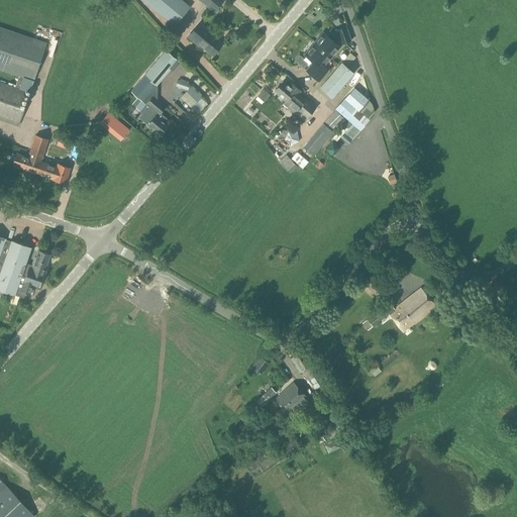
[(142,0),(161,15),(172,0),(142,0)]
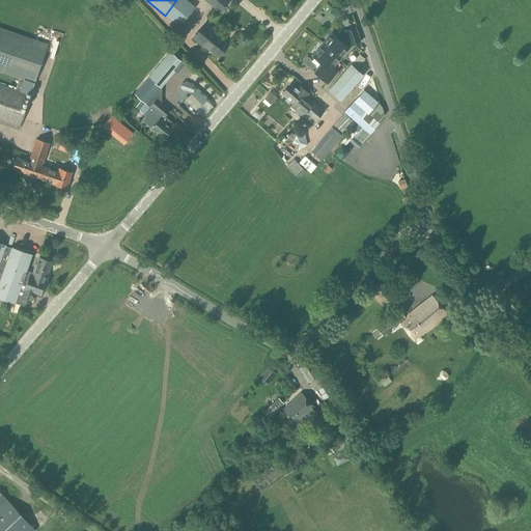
[(185,0),(176,0),(165,16),(179,27),(195,8),(185,0)]
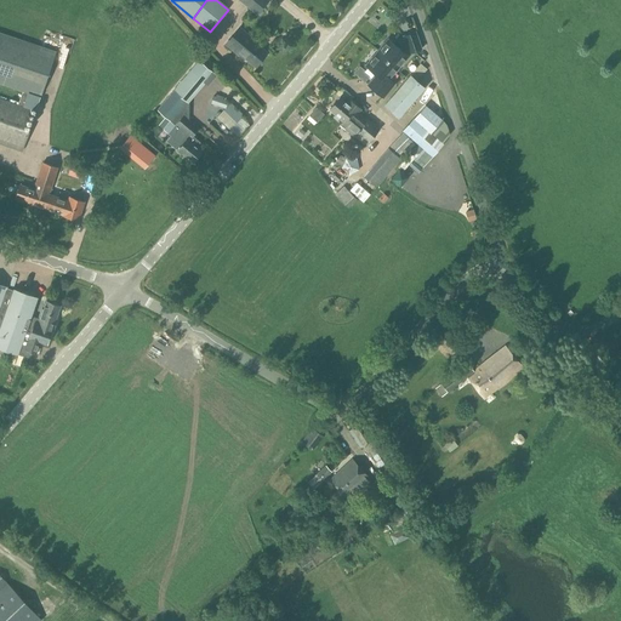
[(238,0),(250,9),(251,7),(258,13),(267,3),(263,0),(238,0)]
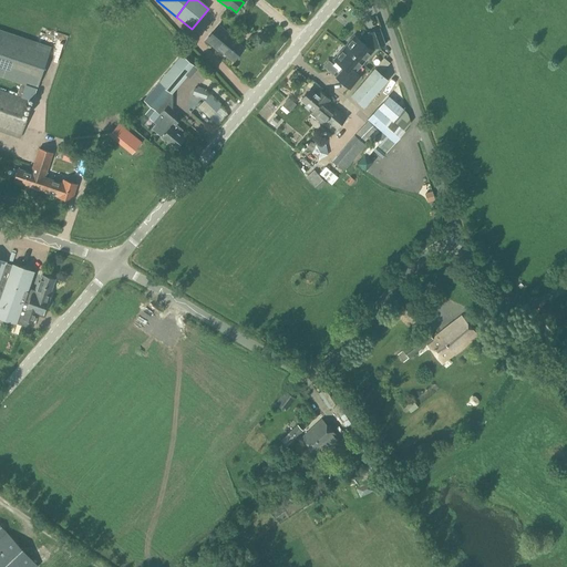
[(219,26),(207,40),(222,53),(223,51),(234,60),(244,49),(233,40),(234,39),(219,26)]
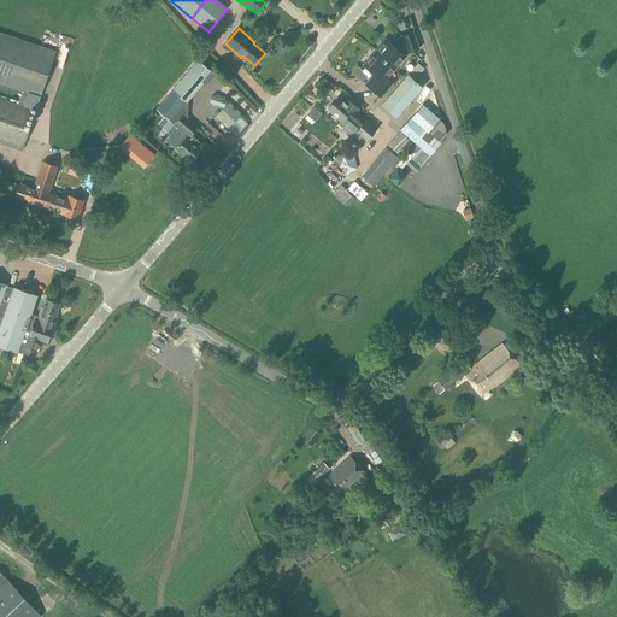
[(0,82),(24,90),(19,104),(18,104),(0,97),(0,141),(23,150),(29,129),(24,128),(31,107),(25,106),(30,92),(41,95),(56,51),(0,31),(0,82)]
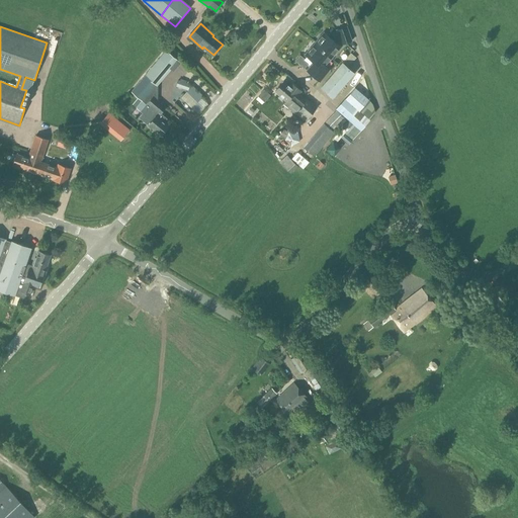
[(347,27),(337,30),(344,51),(354,48),(347,27)]
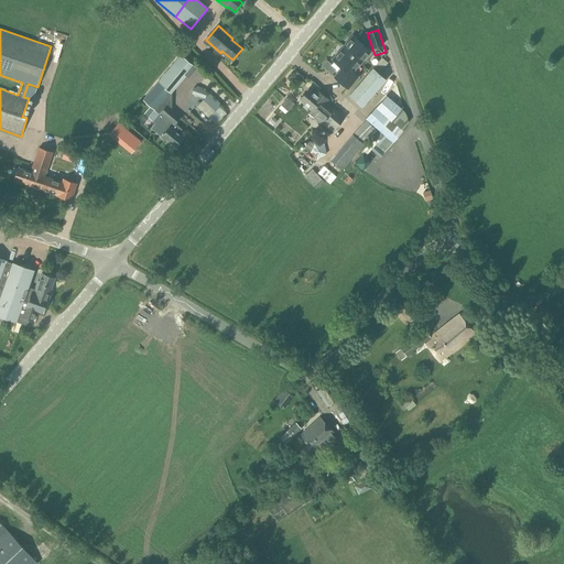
[(345,45),(362,61),(370,51),(360,42),(359,40),(357,36),(354,38),(353,36),(350,39),(348,39),(346,42),(346,44),(345,45)]
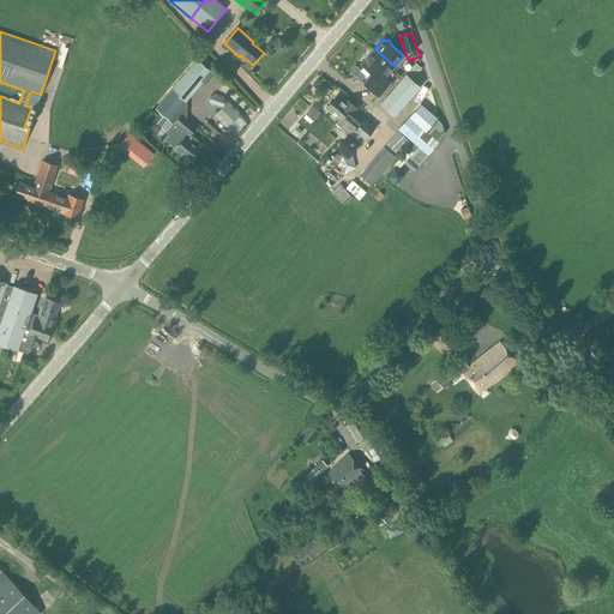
[(375,49),(371,55),(368,56),(365,60),(365,62),(362,65),(373,73),(365,84),(379,96),(390,83),(384,78),(395,66),(375,49)]
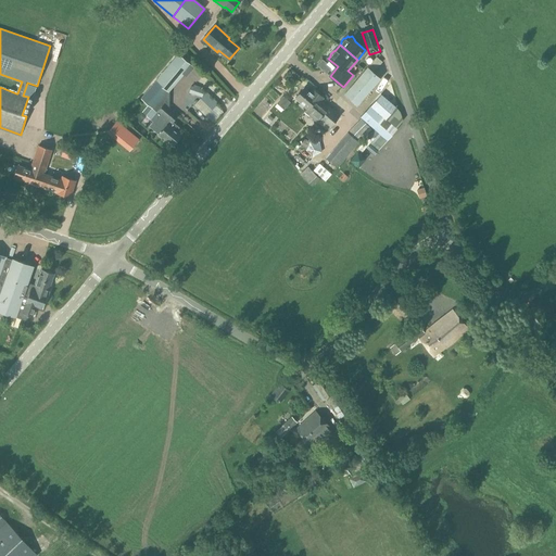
[(147,89),(140,97),(149,105),(155,98),(164,87),(167,89),(182,72),(185,74),(192,63),(178,51),(147,89)]
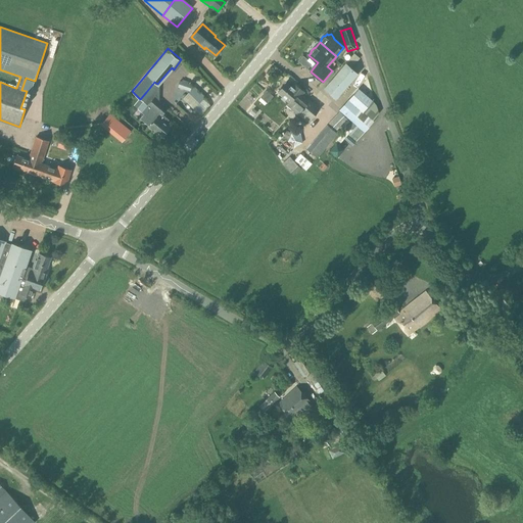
[(354,64),(360,58),(355,54),(349,61),(354,64)]
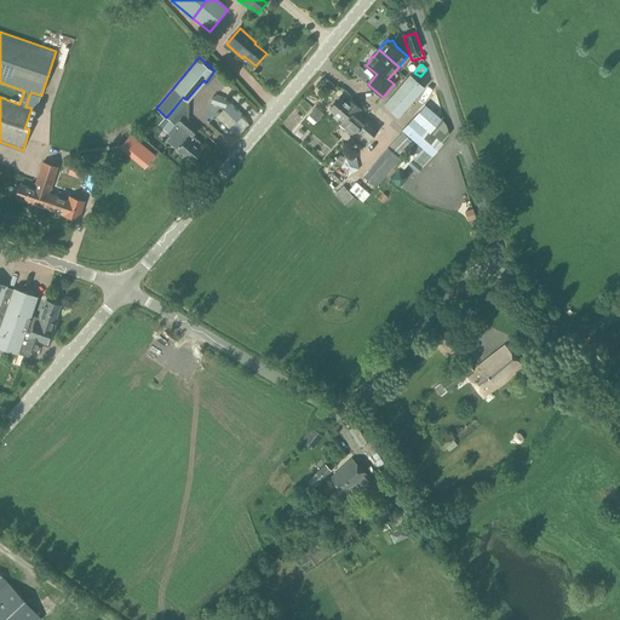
[(368,76),(360,70),(354,79),(362,85),(368,76)]
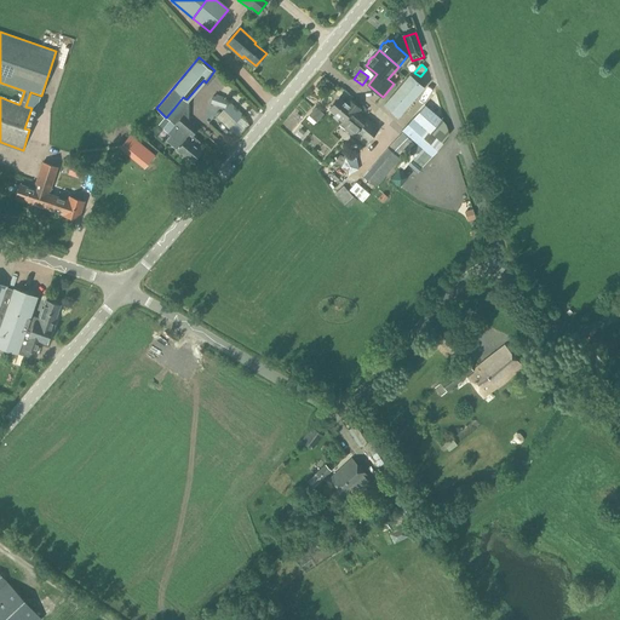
[(399,118),(425,87),(409,74),(384,104),(399,118)]
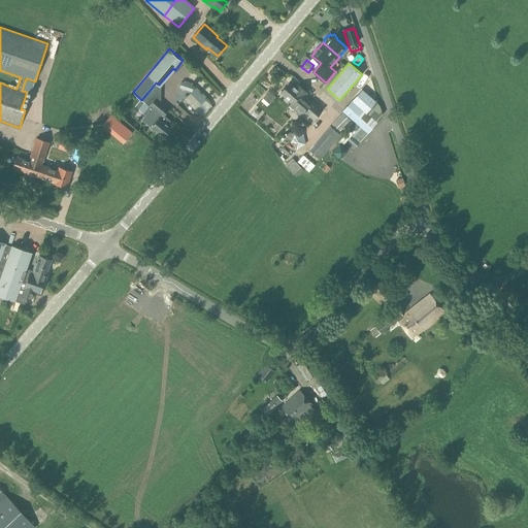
[(340,136),(336,141),(339,143),(345,147),(347,149),(352,142),(353,140),(358,145),(368,133),(383,114),(377,98),(373,83),(372,78),(364,87),(358,95),(356,98),(341,112),(343,113),(348,117),(353,123),(341,137),(340,136)]
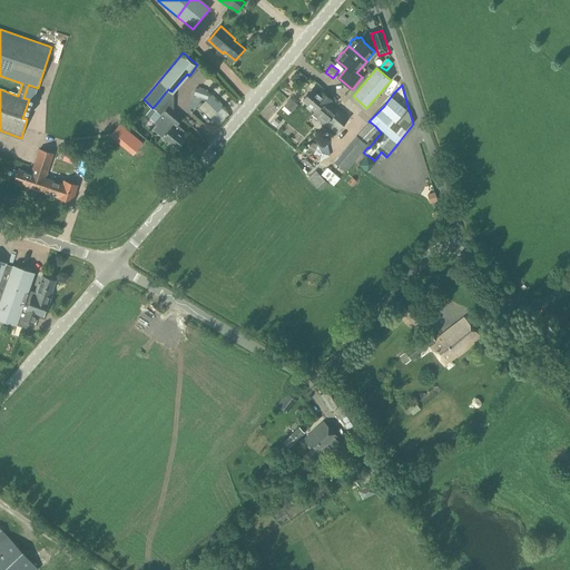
[(195,86),(193,94),(206,98),(205,99),(210,106),(217,99),(209,90),(195,86)]
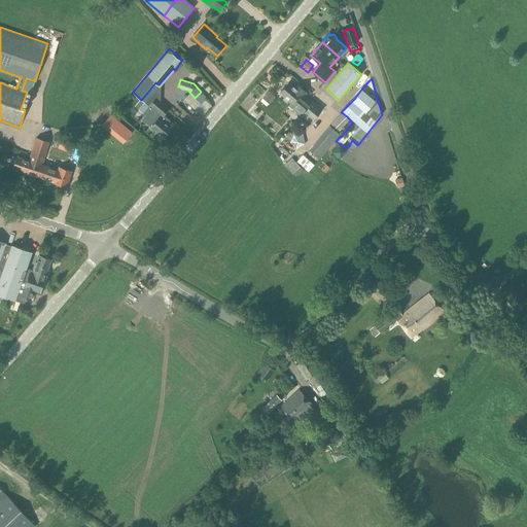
[(278,91),(281,82),(275,79),(272,89),(278,91)]
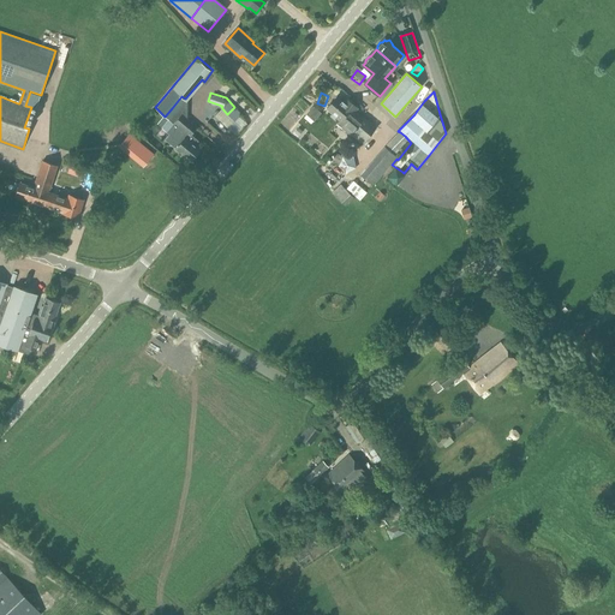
[(354,120),(359,114),(352,107),(354,105),(346,99),(342,102),(336,97),(327,109),(340,120),(338,124),(338,125),(346,114),(354,120)]
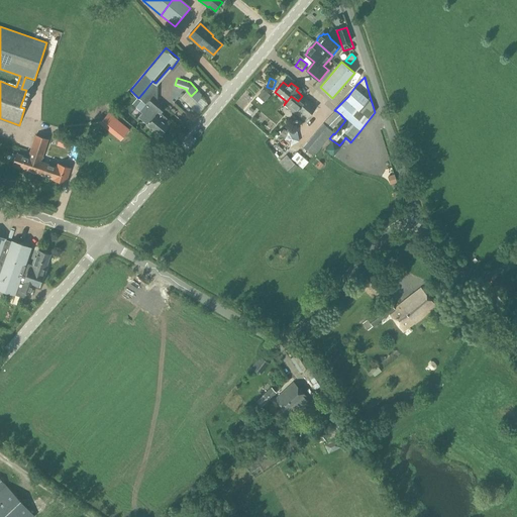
[(141,113),(138,116),(148,125),(161,136),(169,126),(166,123),(170,118),(163,112),(168,106),(157,97),(153,95),(152,96),(151,97),(146,103),(139,111),(141,113)]
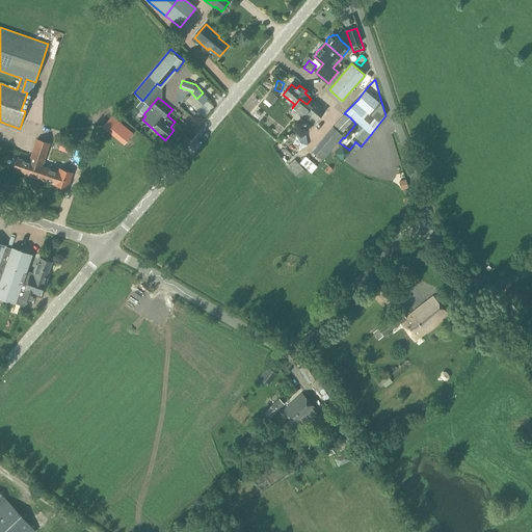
[(325,110),(311,99),(307,104),(299,99),(292,108),(314,125),(325,110)]
